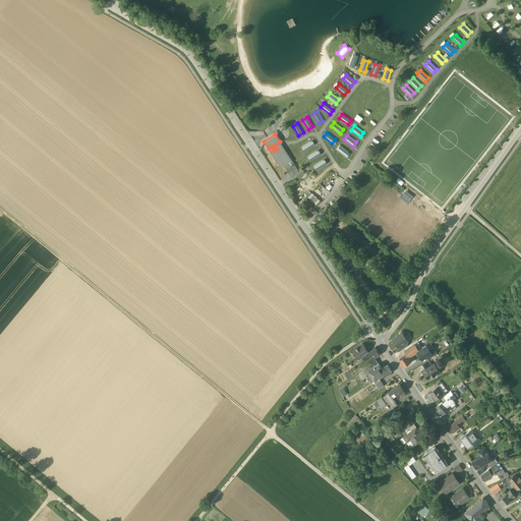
[(306,151),(315,145),(312,140),(303,147),(306,151)]
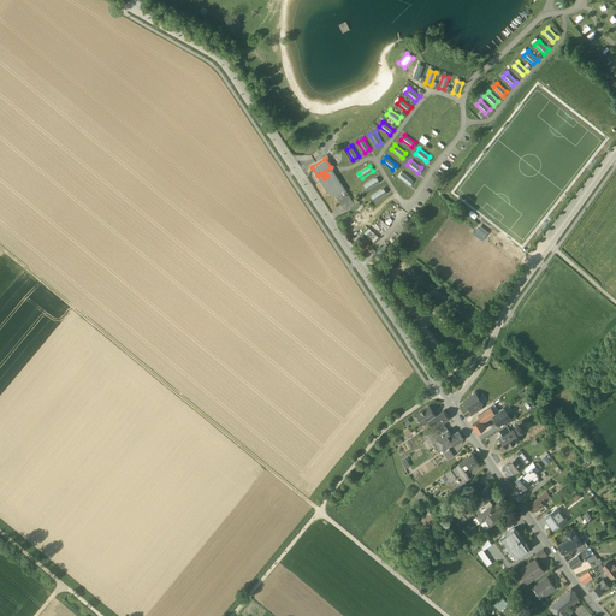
[(348,195),(331,167),(324,172),(327,176),(324,178),(321,173),(318,176),(327,193),(332,190),(341,203),(350,197),(348,195)]
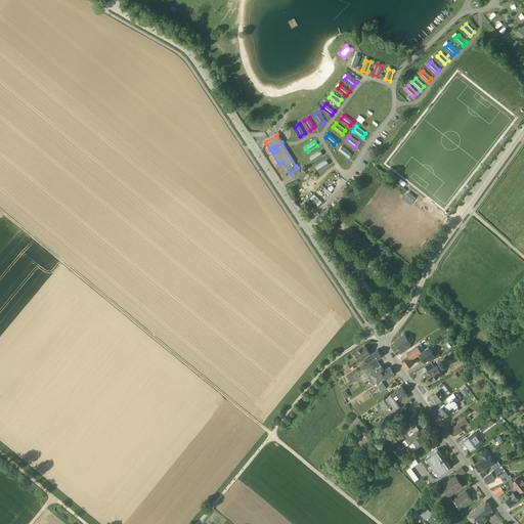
[(338,150),(347,157),(350,153),(341,145),(338,150)]
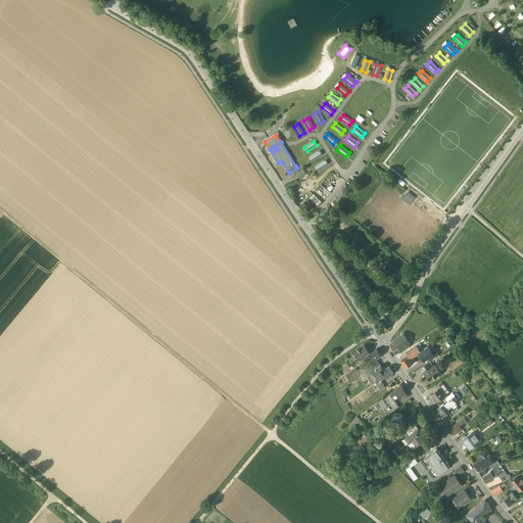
[(314,160),(323,154),(320,150),(311,156),(314,160)]
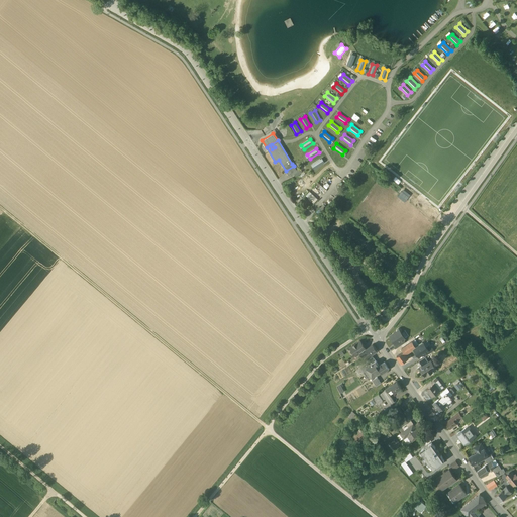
[(316,168),(325,162),(322,158),(313,164),(316,168)]
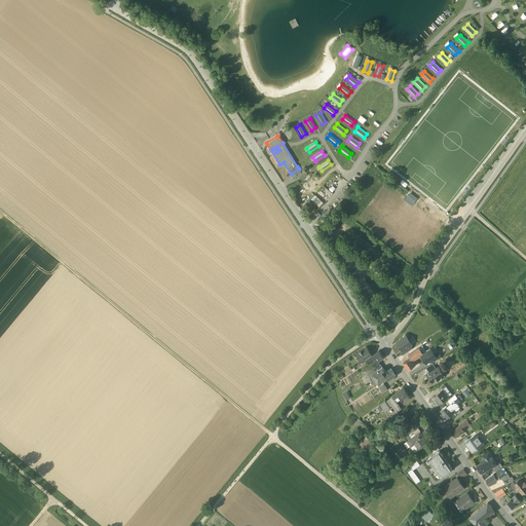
[(299,168),(291,174),(293,178),(301,173),(299,168)]
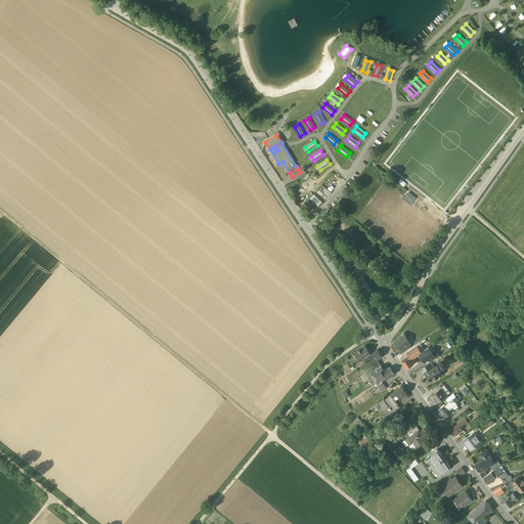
[(422,206),(437,218),(440,214),(437,212),(436,213),(424,203),(422,206)]
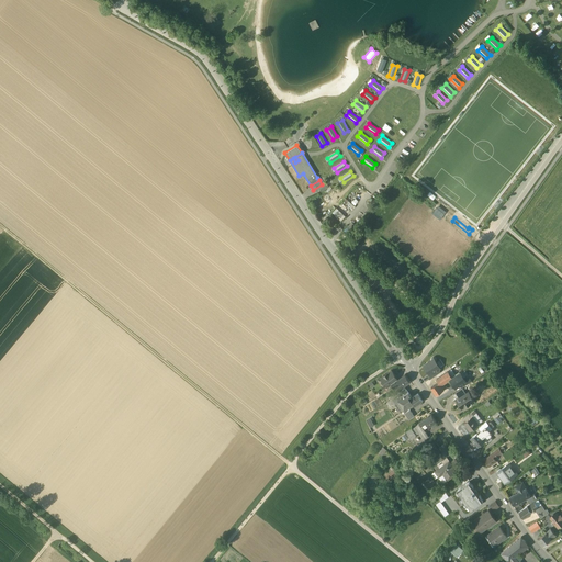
[(434,357),(431,358),(430,360),(424,364),(429,373),(430,373),(438,368),(440,367),(436,361),(437,359),(436,357),(434,357)]
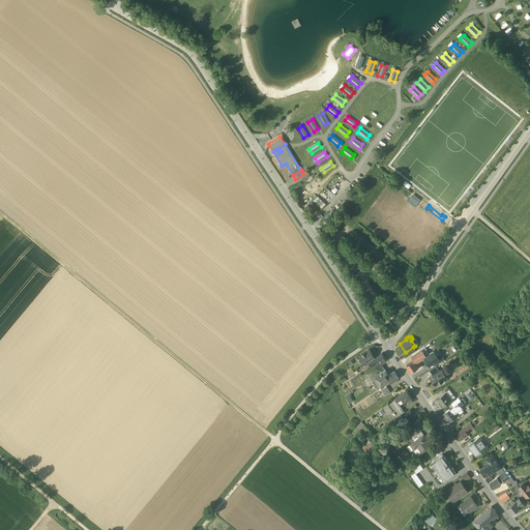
[(413,347),(406,352),(405,352),(404,353),(406,357),(415,350),(413,347)]
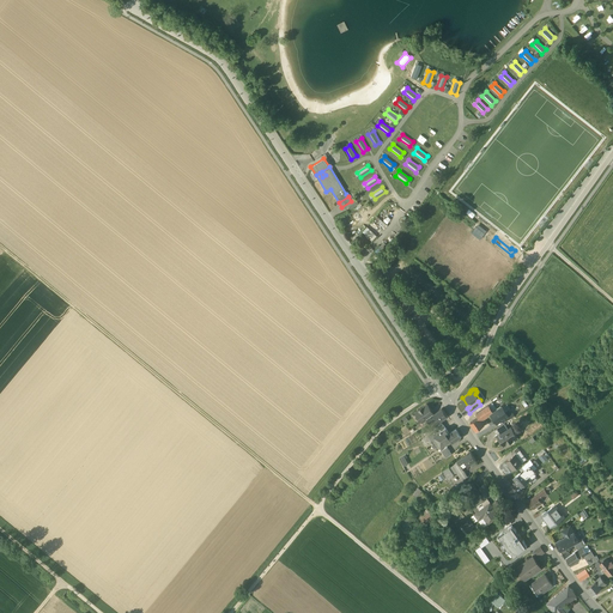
[(428,402),(416,411),(423,422),(426,418),(435,413),(428,402)]
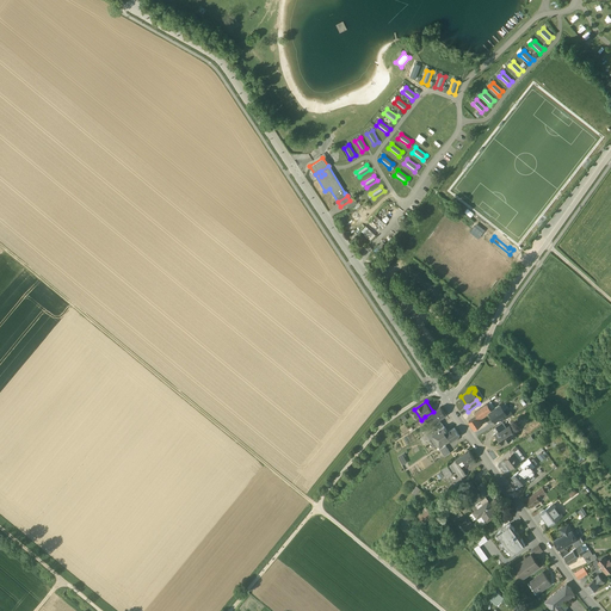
[(487,402),(479,408),(483,415),(489,412),(492,409),(487,402)]
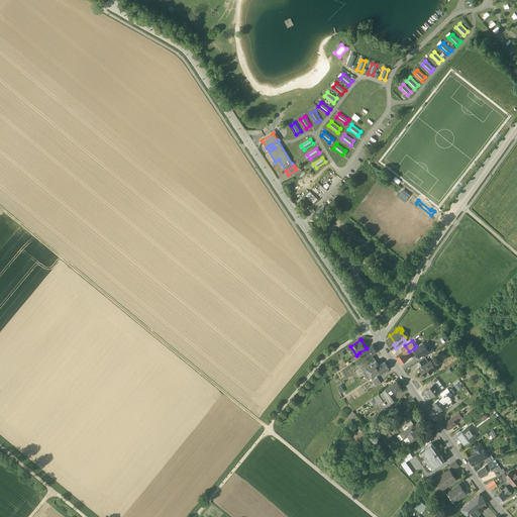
[(416,346),(414,348),(416,350),(415,352),(418,353),(419,355),(425,351),(428,349),(426,346),(423,342),(416,346)]
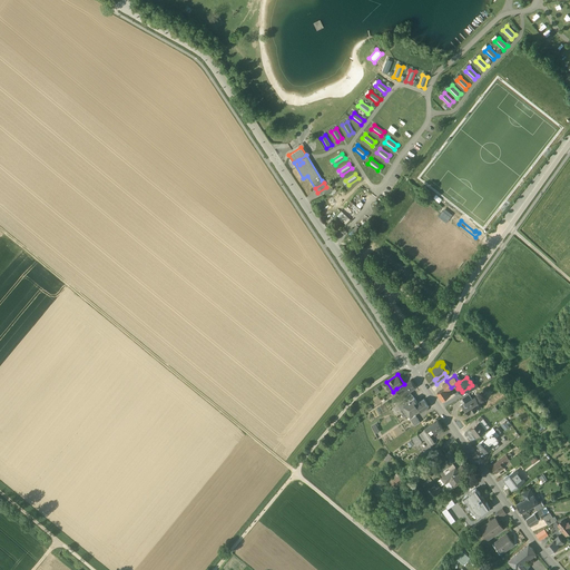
[(411,379),(404,384),(406,387),(409,391),(411,391),(416,386),(411,379)]
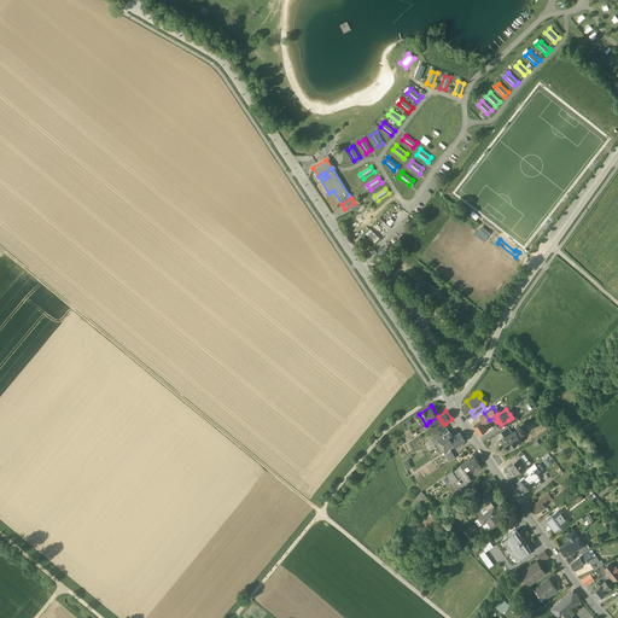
[(482,420),(474,425),(479,433),(488,427),(485,423),(489,420),(484,413),(479,415),(482,420)]
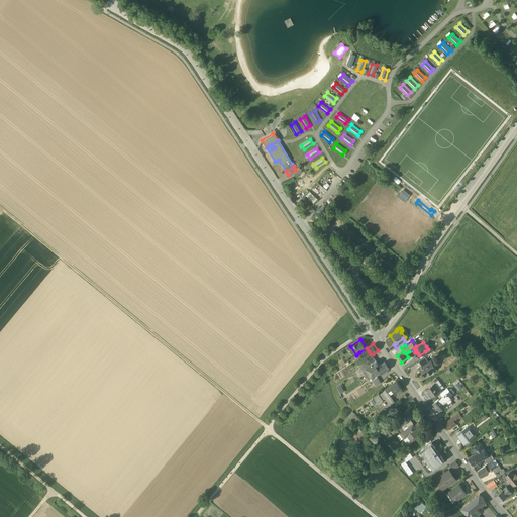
[(363,355),(367,363),(375,357),(373,354),(371,354),(369,351),(363,355)]
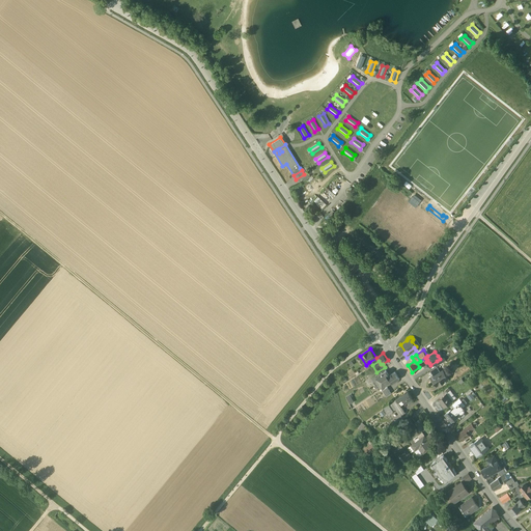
[(437,365),(430,369),(434,374),(441,370),(437,365)]
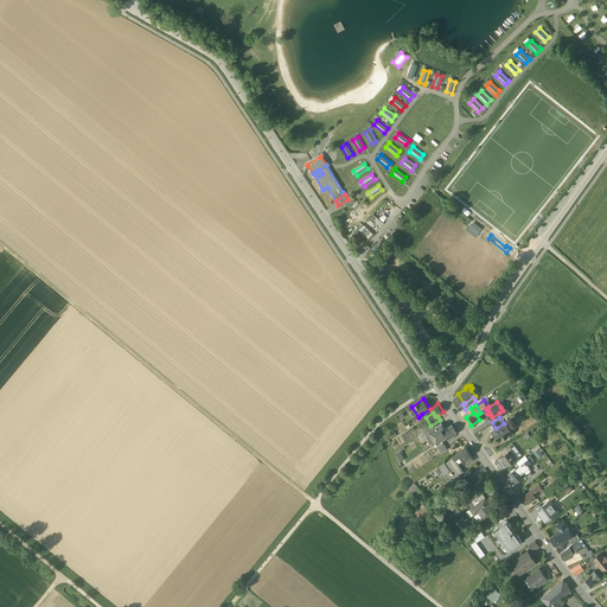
[(496,428),(494,429),(497,434),(499,439),(503,436),(504,438),(509,435),(508,433),(512,430),(509,426),(506,422),(504,423),(496,428)]
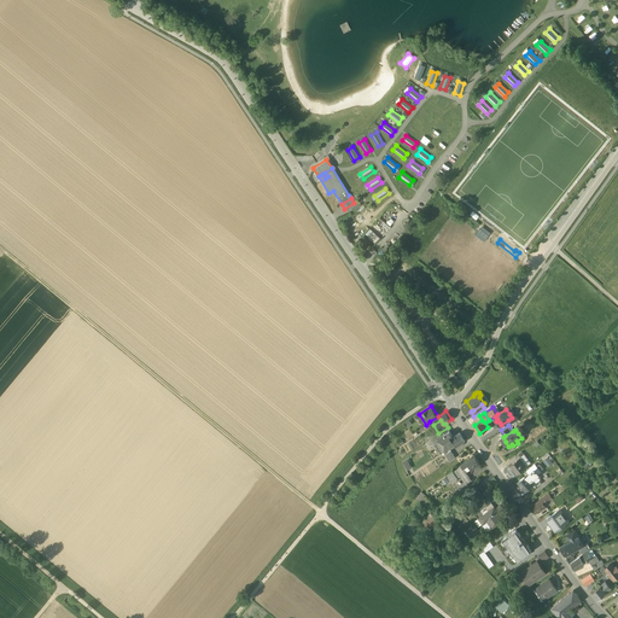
[(450,431),(438,438),(442,443),(454,436),(450,431)]
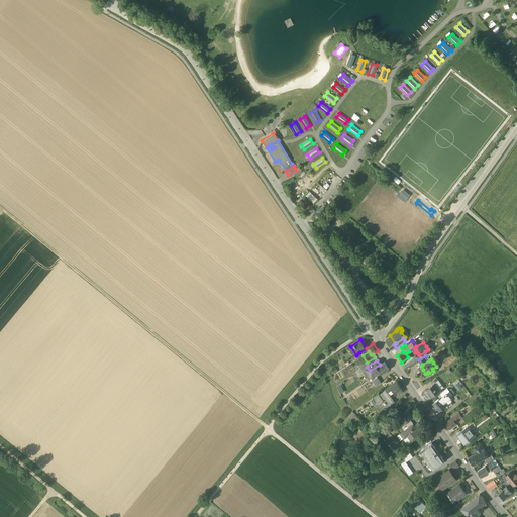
[(380,365),(370,371),(373,375),(381,370),(382,373),(389,369),(385,362),(380,365)]
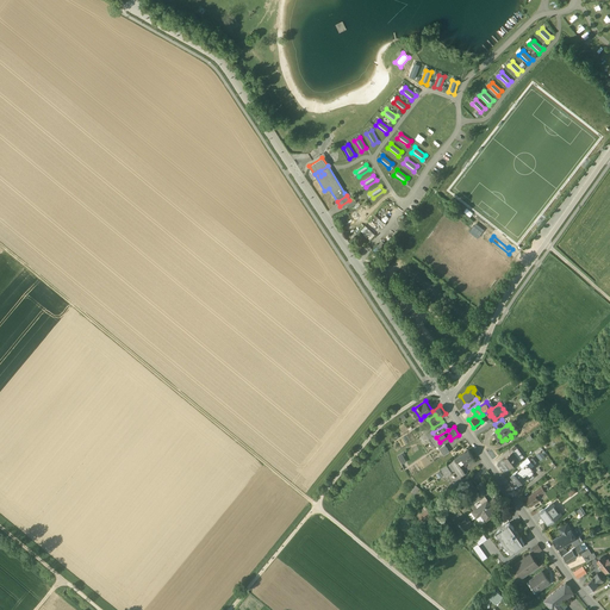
[(446,443),(440,448),(444,454),(449,450),(446,443)]
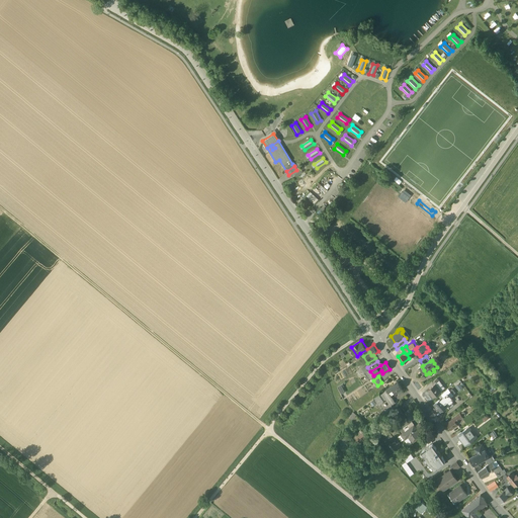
[(444,386),(439,379),(436,382),(441,390),(444,386)]
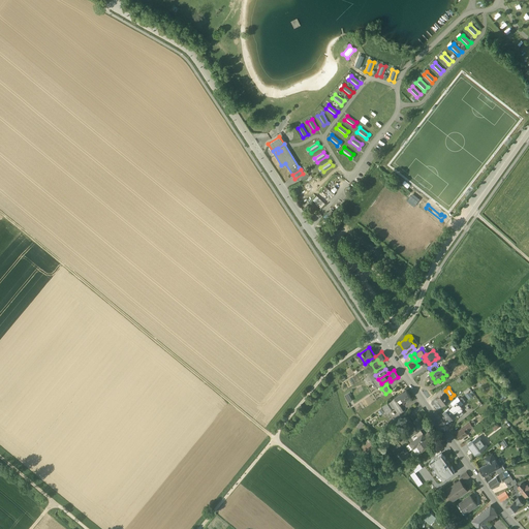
[(406,389),(400,393),(400,394),(395,397),(397,400),(402,397),(404,400),(411,396),(406,389)]
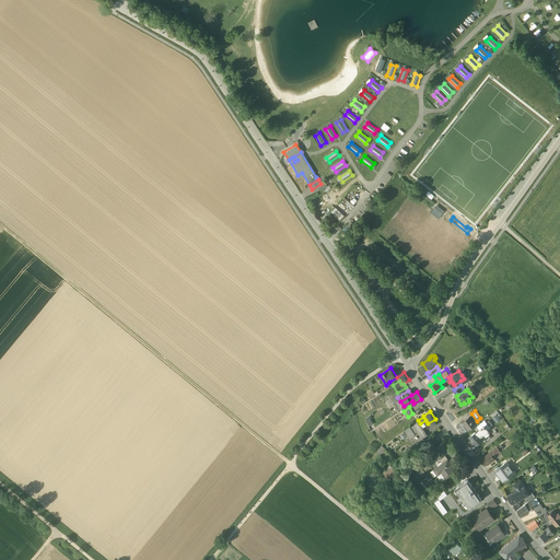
[(465,418),(463,419),(468,428),(477,421),(471,413),(470,413),(469,413),(465,418)]
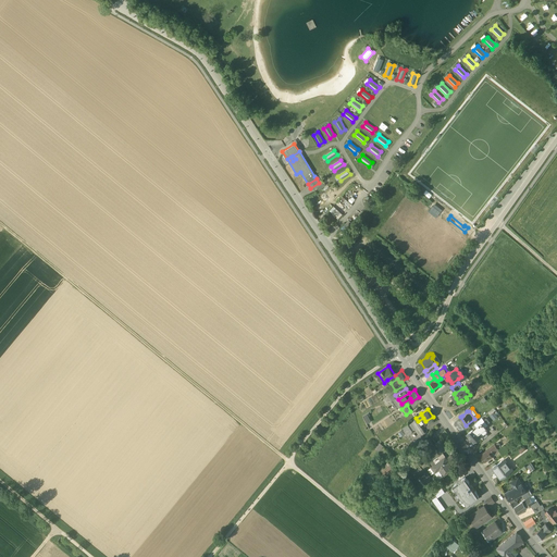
[(482,417),(474,422),(477,425),(475,426),(481,434),(482,434),(487,430),(484,425),(487,423),(482,417)]
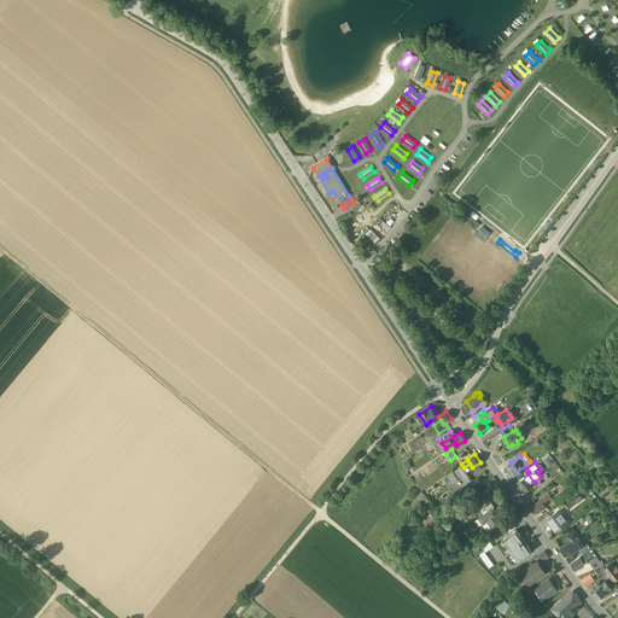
[(461,464),(455,467),(466,483),(472,479),(464,467),(461,464)]
